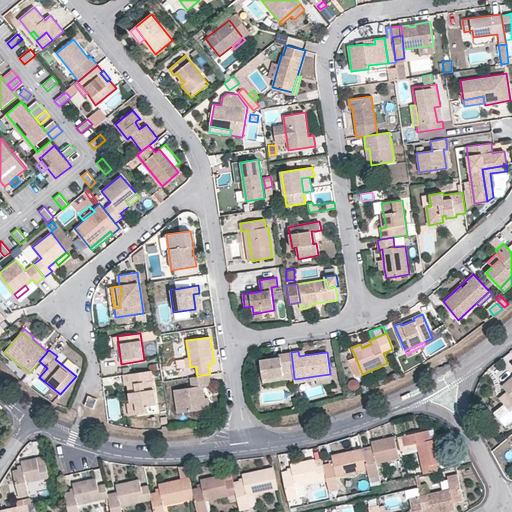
[(293,369),(291,352),(280,353),(281,356),(267,358),(260,359),(263,378),(275,376),(284,375),(283,371),(293,369)]
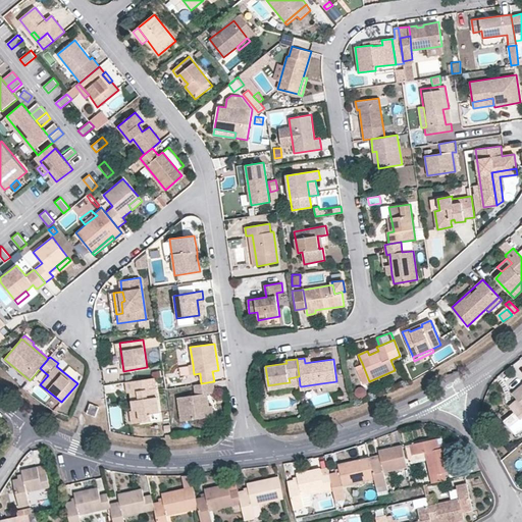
[(363,383),(369,381),(362,363),(356,366),(363,383)]
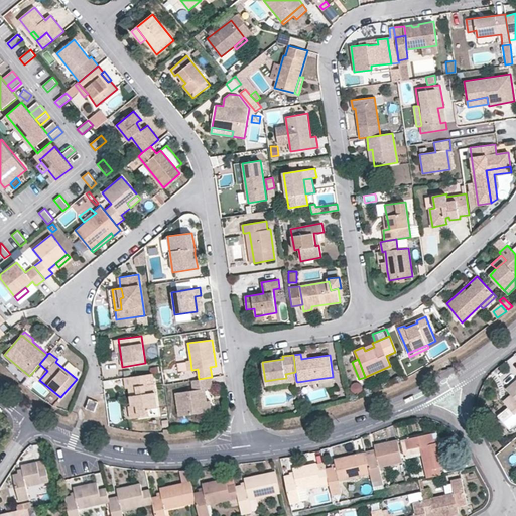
[(39,380),(47,371),(39,364),(32,373),(39,380)]
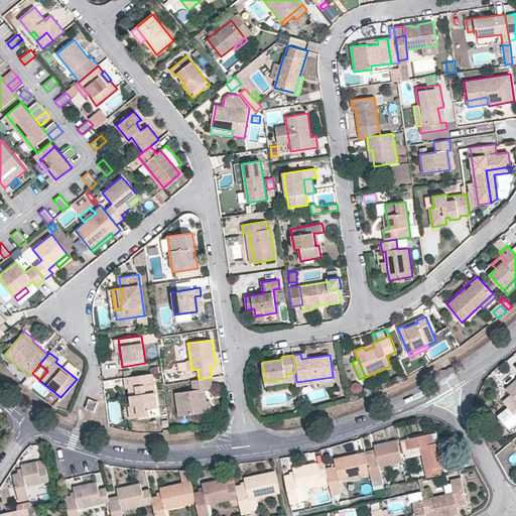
[(119,364),(101,369),(104,379),(122,374),(119,364)]
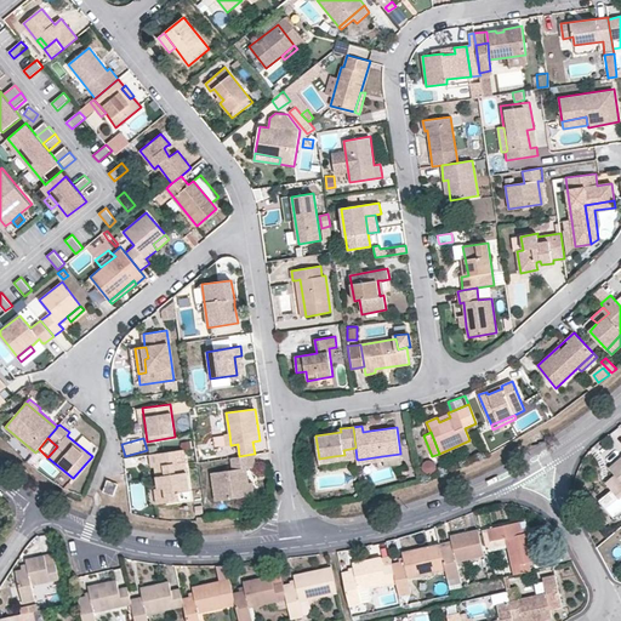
[(335,462),(357,459),(355,448),(343,450),(345,455),(334,456),(335,462)]
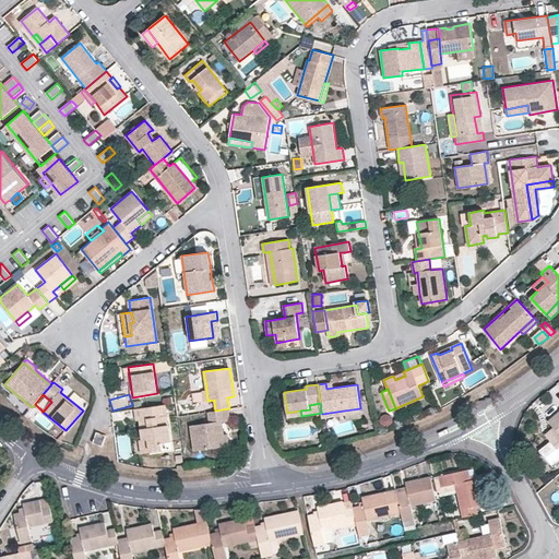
[(165,404),(134,409),(137,419),(139,419),(146,418),(149,427),(141,428),(142,439),(147,439),(150,452),(162,450),(161,442),(170,441),(165,404)]
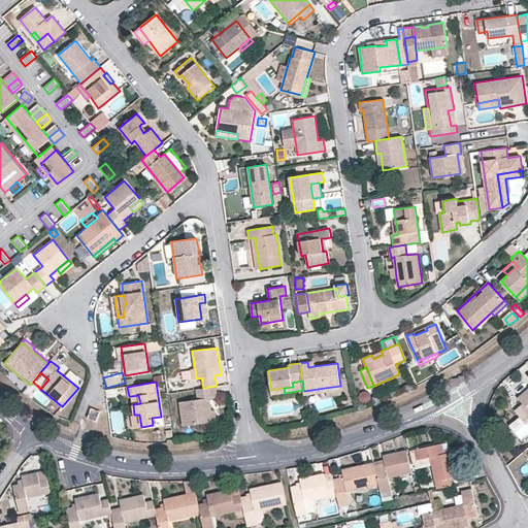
[(203,388),(196,389),(197,399),(179,401),(183,426),(208,422),(212,417),(212,410),(210,397),(218,396),(216,386),(203,388)]
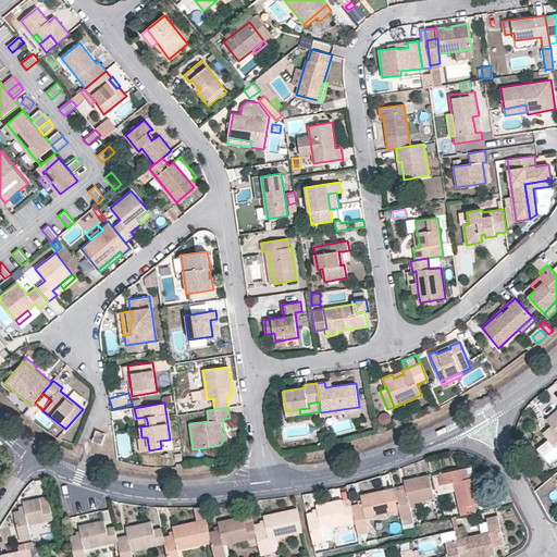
[(556,410),(547,420),(552,425),(543,433),(556,448),(556,410)]
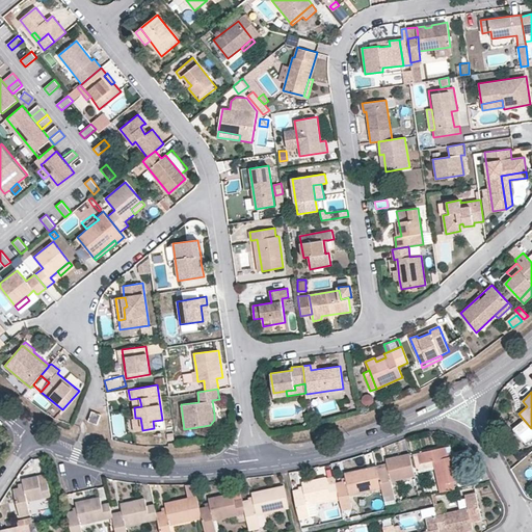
[(361,396),(365,406),(374,402),(370,393),(361,396)]
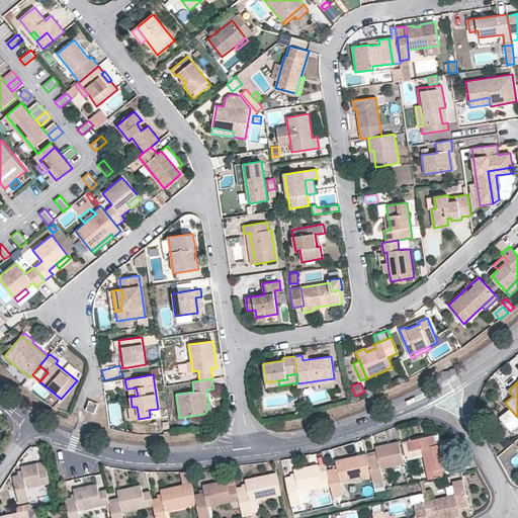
[(136,387),(128,389),(131,397),(138,396),(136,387)]
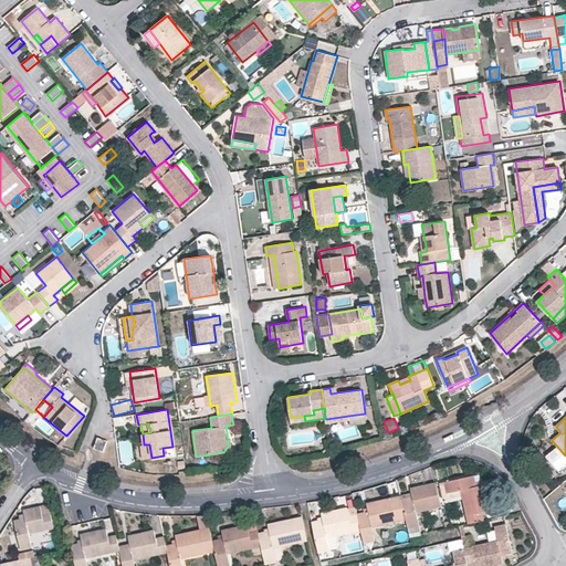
[(107,441),(97,438),(93,448),(104,452),(107,441)]
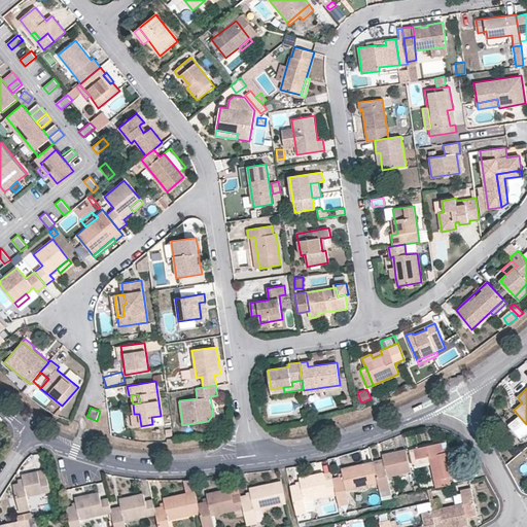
[(212,416),(208,421),(216,420),(215,409),(212,410),(212,416)]
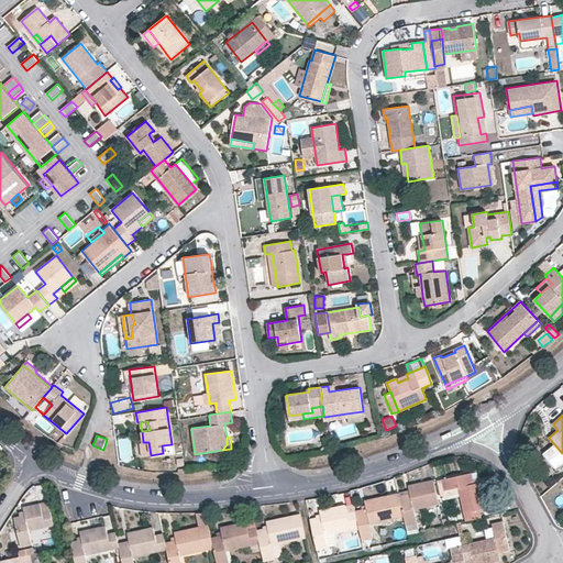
[(142,457),(151,455),(148,442),(143,442),(139,443),(142,457)]
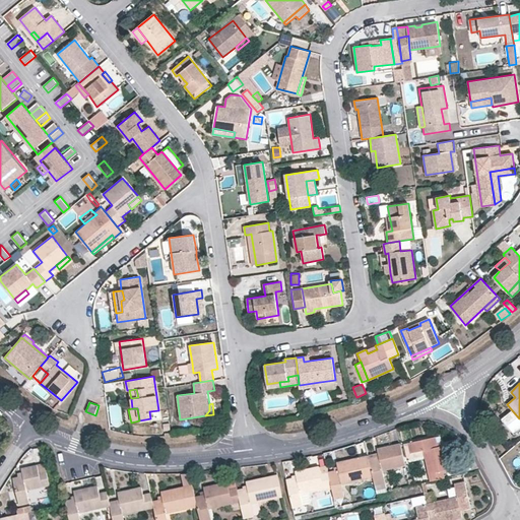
[(430,481),(445,478),(443,470),(451,468),(446,445),(438,447),(436,437),(408,443),(410,453),(424,450),(425,456),(430,481)]
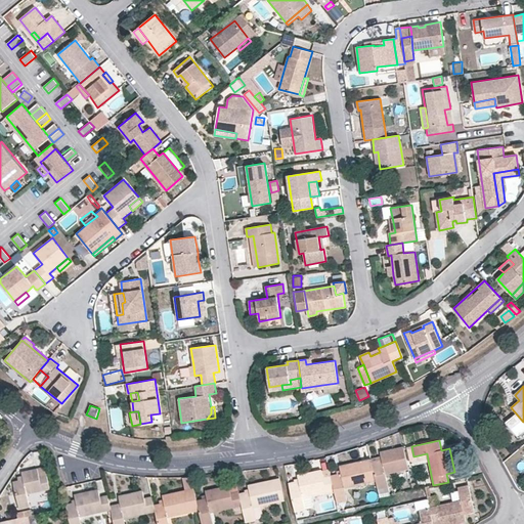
[(381,456),(372,459),(376,481),(380,496),(390,494),(386,474),(408,470),(403,446),(380,451),(381,456)]
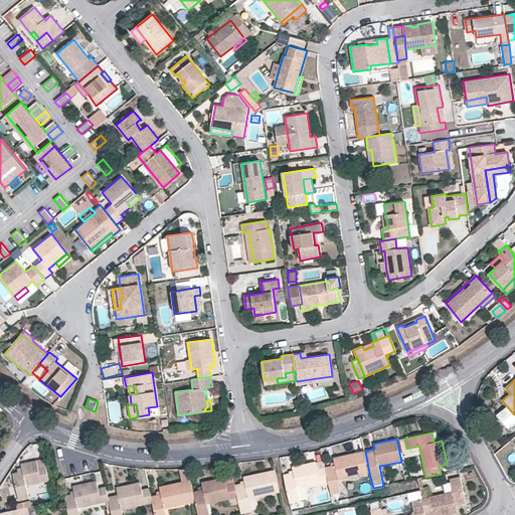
[(406,449),(404,439),(400,440),(403,455),(420,452),(419,446),(406,449)]
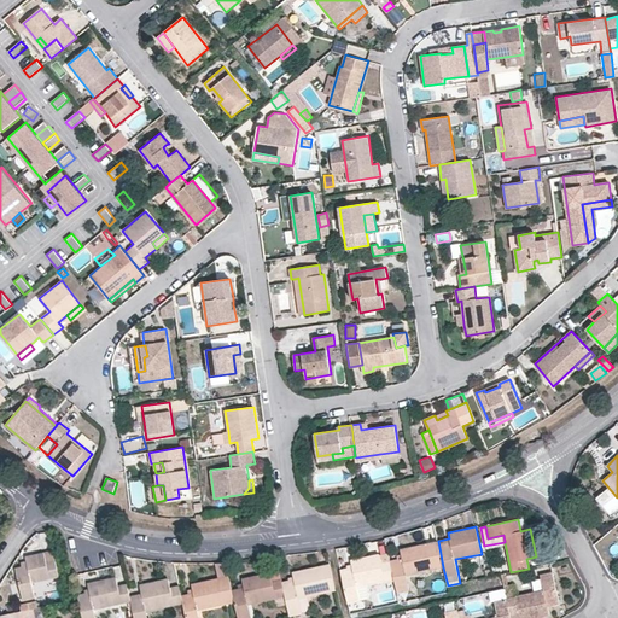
[(403,559),(390,561),(395,582),(397,593),(409,590),(407,576),(443,567),(438,541),(401,549),(403,559)]
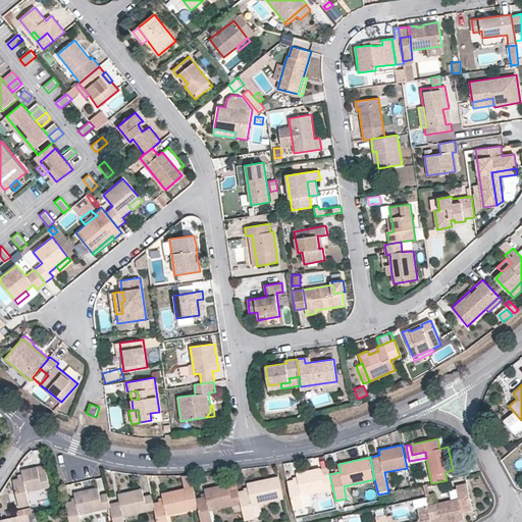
[(45,465),(38,467),(39,474),(47,472),(45,465)]
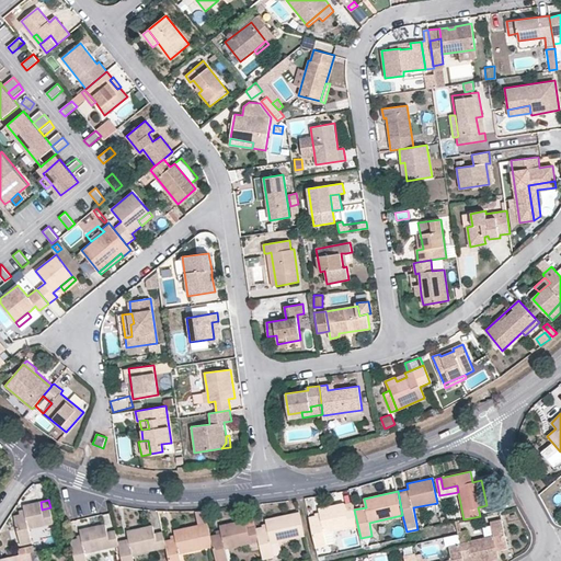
[(29,529),(54,524),(50,507),(42,510),(41,502),(23,505),(24,513),(14,515),(21,545),(32,542),(29,529)]
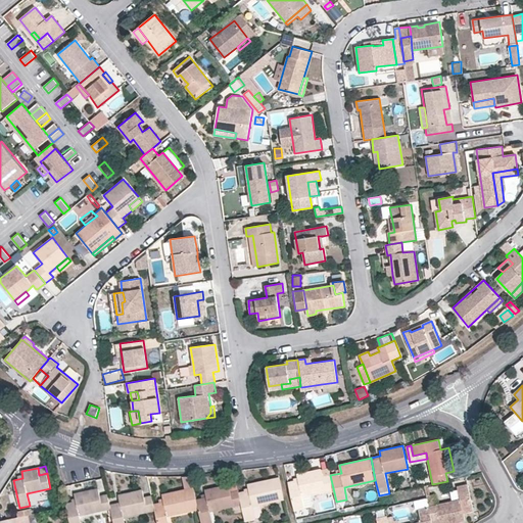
[(299,480),(288,482),(295,511),(305,509),(302,496),(326,491),(326,494),(334,492),(330,475),(322,476),(321,470),(297,474),(299,480)]
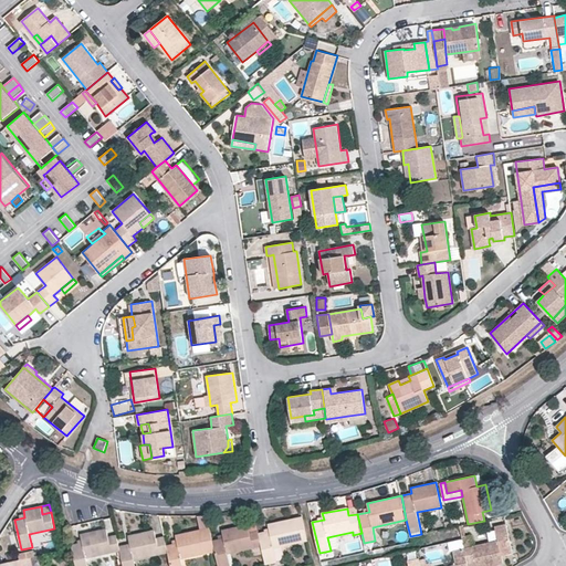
[(209,527),(207,515),(198,515),(200,530),(209,527)]
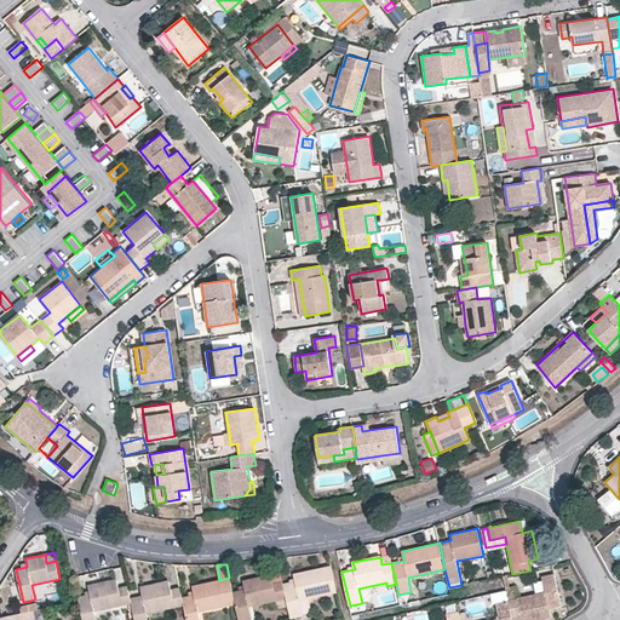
[(337,592),(332,566),(294,574),(296,580),(283,584),(286,598),(291,618),(303,615),(300,601),(337,592)]
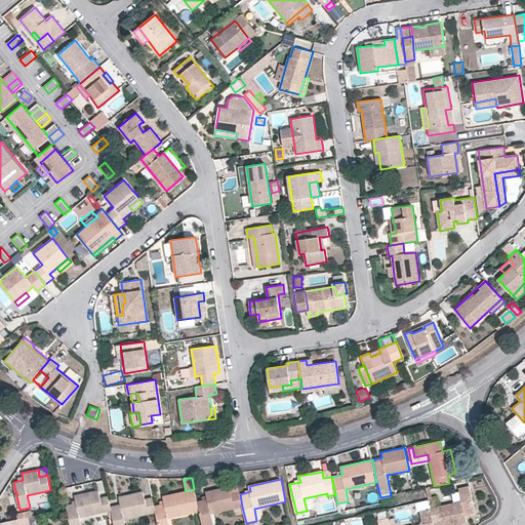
[(236,480),(229,481),(230,486),(231,493),(239,492),(236,480)]
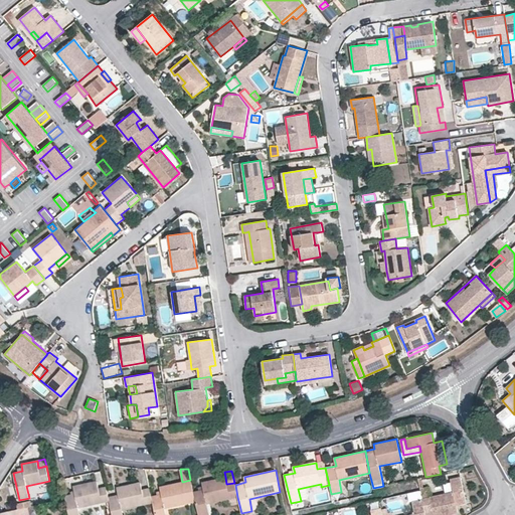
[(237,497),(235,485),(234,483),(226,484),(225,477),(203,482),(204,490),(193,492),(195,502),(198,514),(209,514),(207,504),(237,497)]
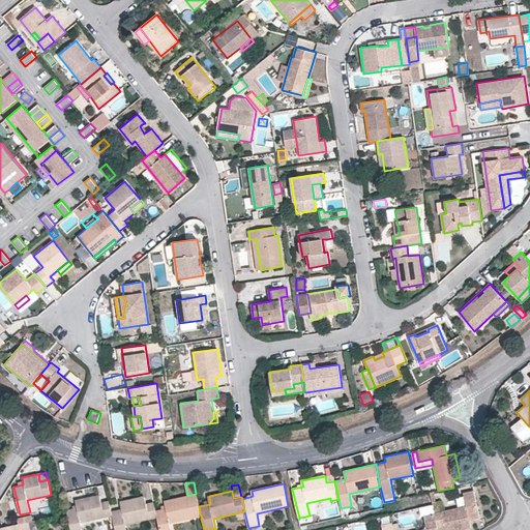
[(434,513),(438,529),(463,529),(470,529),(469,521),(479,518),(473,492),(463,494),(466,506),(434,513)]
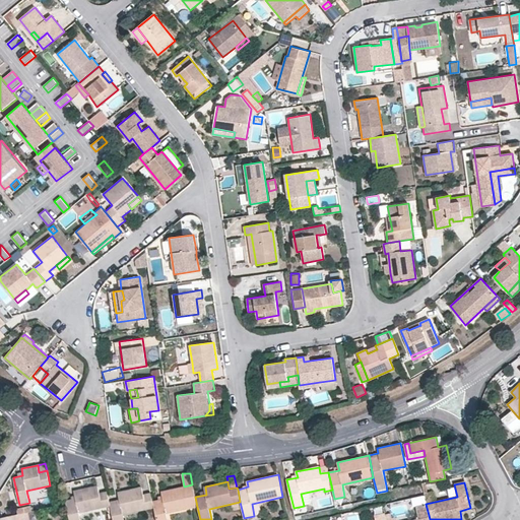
[(197,507),(195,497),(192,484),(184,486),(161,492),(164,499),(152,501),(154,508),(156,519),(168,519),(167,513),(197,507)]
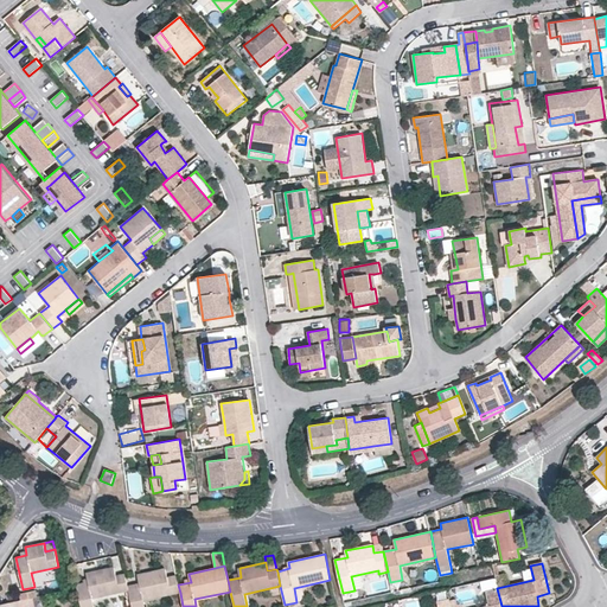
[(89,581),(77,583),(81,606),(94,606),(93,600),(129,592),(128,586),(125,574),(116,575),(114,567),(87,573),(89,581)]
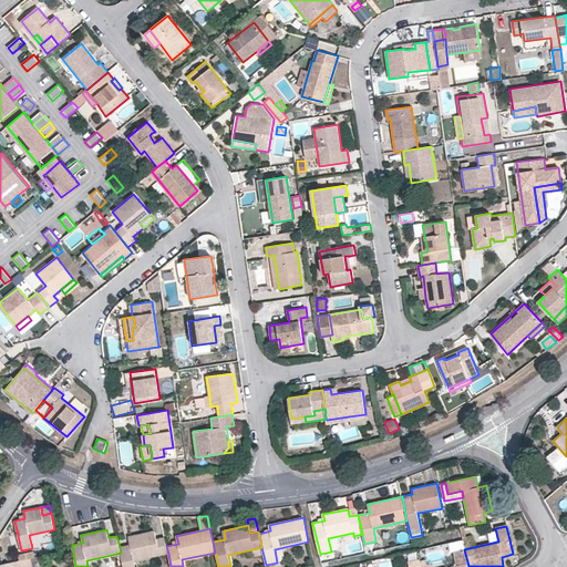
[(166,546),(164,537),(156,538),(155,531),(130,536),(131,545),(120,547),(121,553),(123,566),(135,566),(134,562),(168,554),(166,546)]
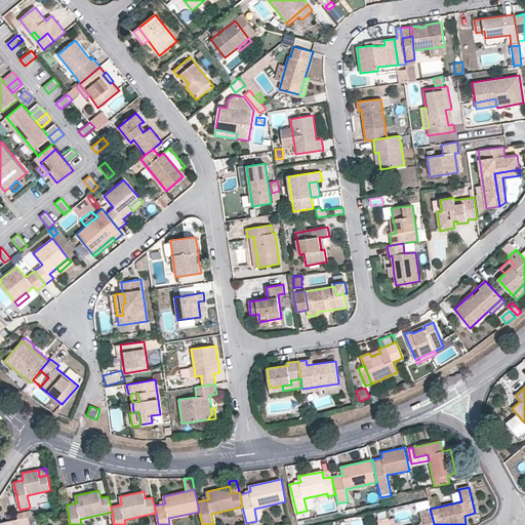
[(416,511),(431,506),(428,498),(414,502),(416,511)]
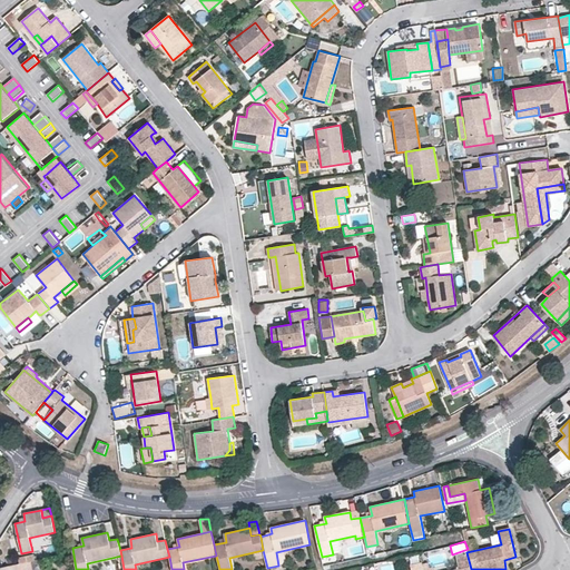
[(471,569),(467,552),(455,554),(459,569),(451,569),(471,569)]
